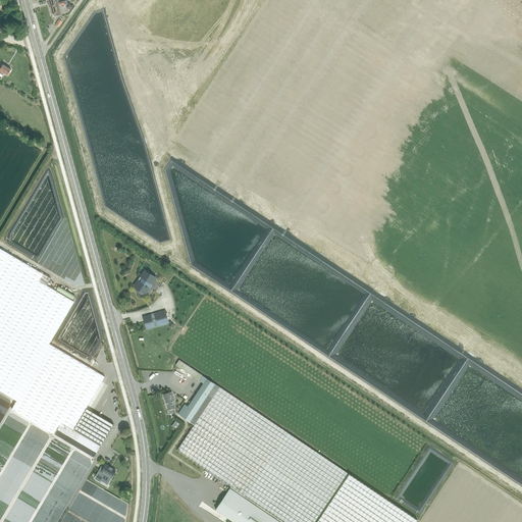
[(59,6),(62,5),(61,2),(58,2),(59,4),(50,7),(52,14),(56,13),(57,16),(61,15),(59,9),(60,8),(59,6)]
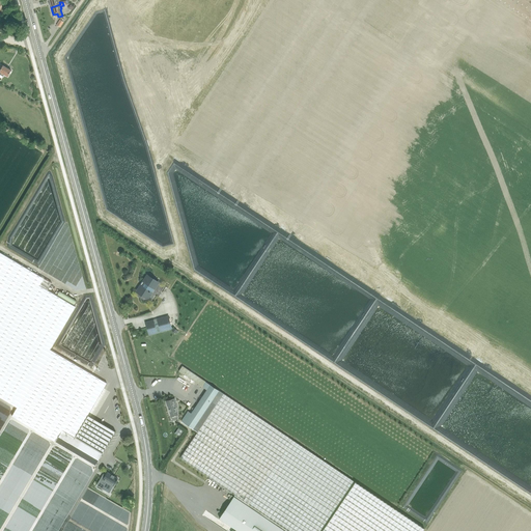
[(0,64),(0,70),(0,71),(0,72),(0,73),(0,72),(0,75),(3,77),(4,75),(7,77),(11,71),(3,66),(0,64)]
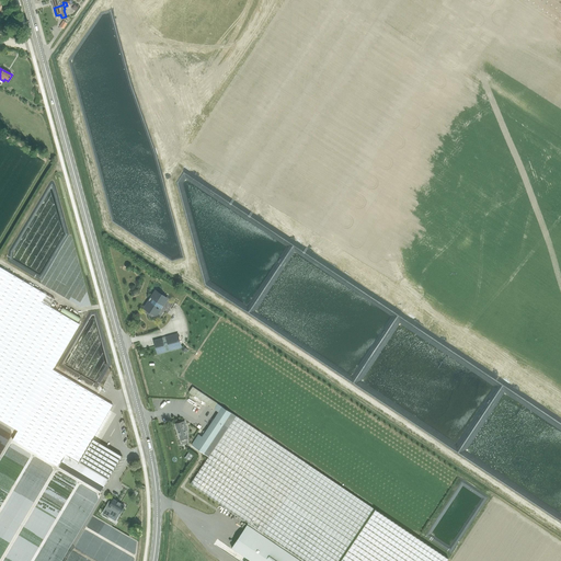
[(66,455),(20,427),(54,369),(53,369),(80,324),(50,307),(55,299),(0,266),(0,420),(18,431),(12,439),(58,467),(66,455)]
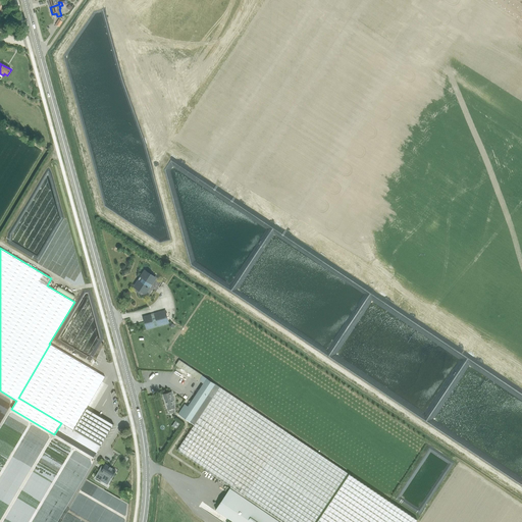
[(140,281),(136,288),(144,293),(147,288),(149,289),(156,278),(145,270),(139,280),(140,281)]
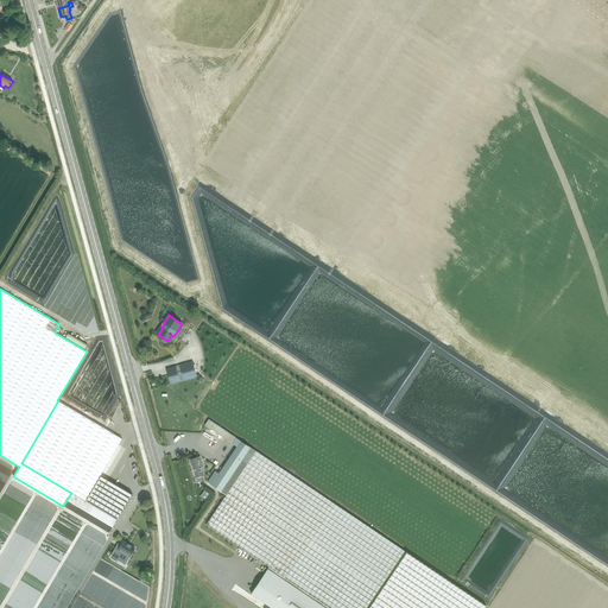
[(168,368),(171,384),(196,377),(192,362),(168,368)]
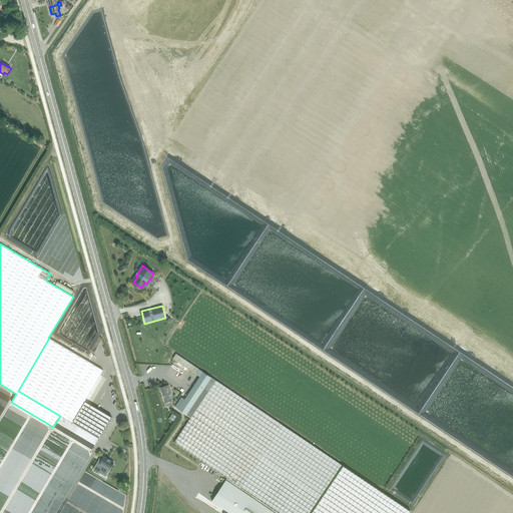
[(49,338),(18,391),(60,416),(99,439),(111,417),(85,401),(103,370),(49,338)]
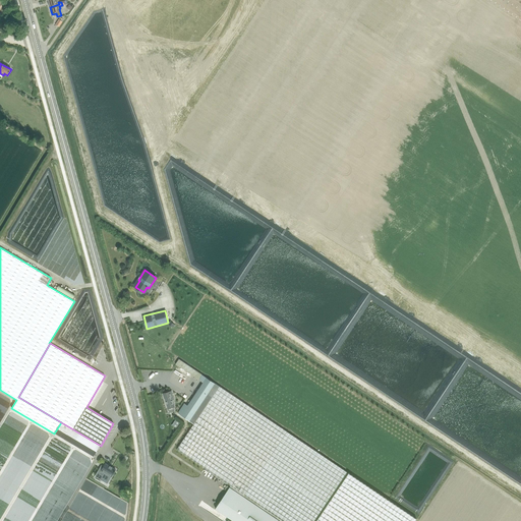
[(201,374),(179,359),(175,364),(198,380),(201,374)]
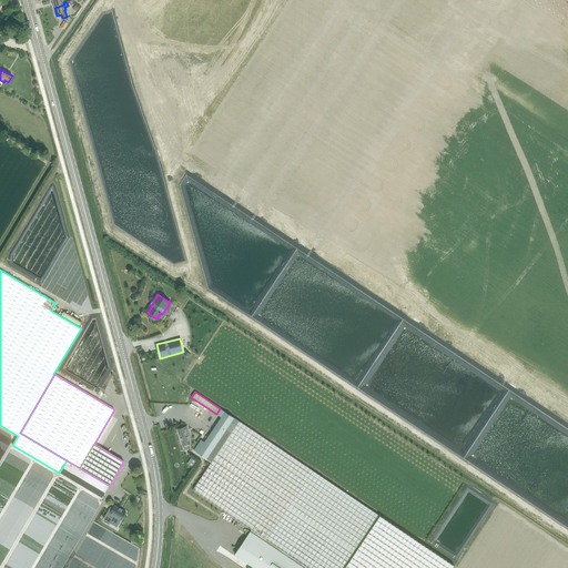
[(211,463),(192,490),(252,529),(308,567),(452,567),(454,566),(233,417),(226,426),(219,421),(204,443),(201,440),(193,452),(211,463)]
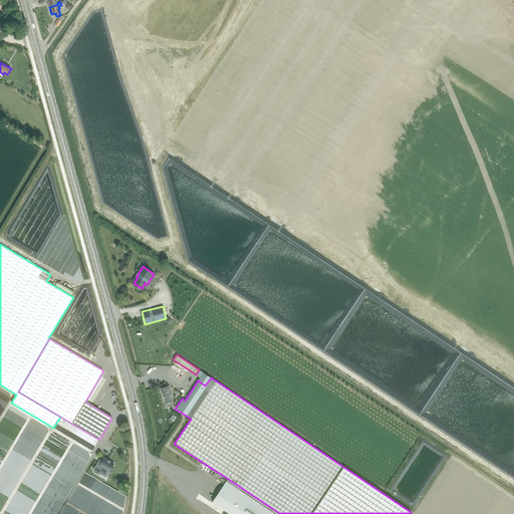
[(163,393),(166,404),(172,402),(170,395),(171,394),(169,386),(161,389),(162,394),(163,393)]
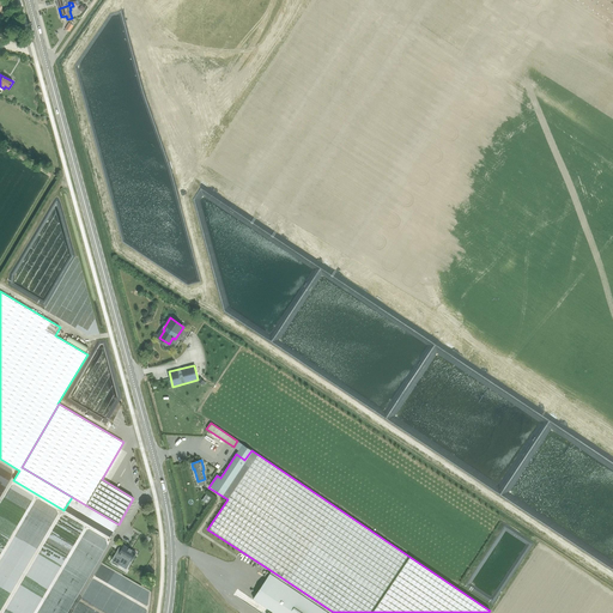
[(110,538),(119,525),(72,497),(64,510),(110,538)]
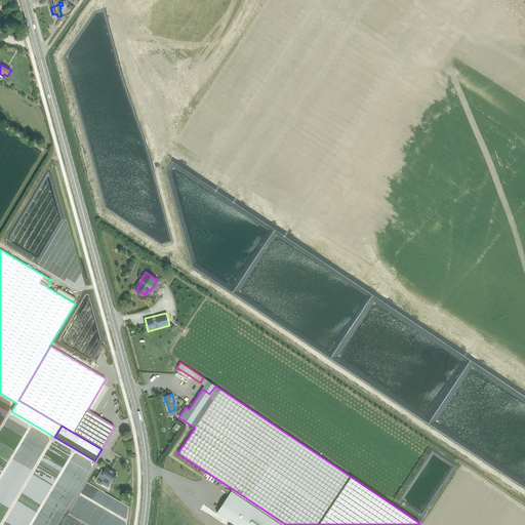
[(116,475),(116,473),(106,467),(103,473),(102,473),(97,479),(103,483),(105,480),(110,484),(115,476),(116,475)]
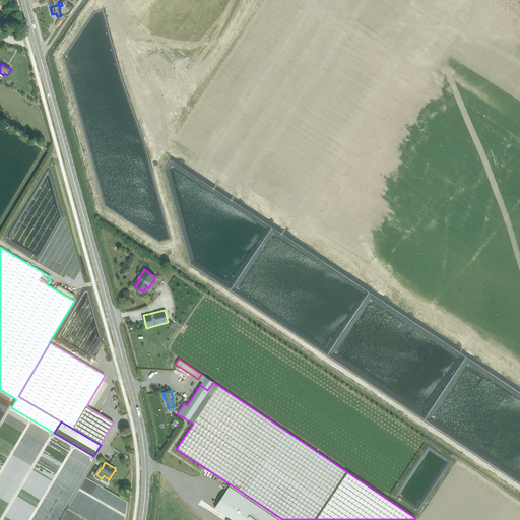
[(282,519),(231,484),(214,508),(232,519),(231,519),(282,519)]
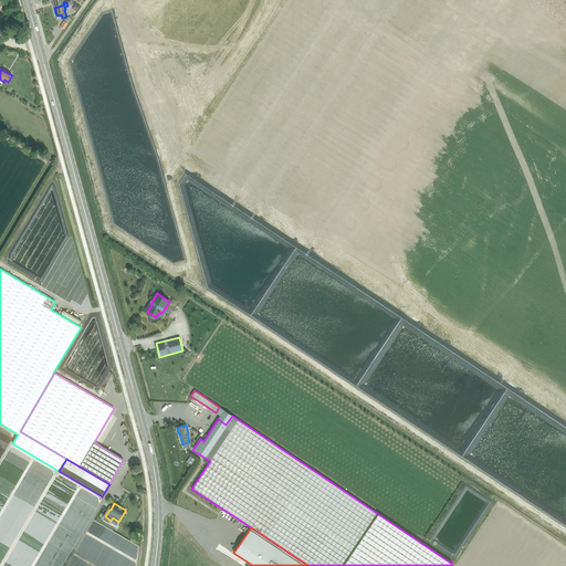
[(10,536),(10,565),(39,565),(37,561),(41,561),(38,558),(35,555),(37,554),(34,551),(34,547),(32,547),(29,542),(29,534),(25,541),(20,537),(19,540),(17,542),(16,540),(12,540),(10,536)]
